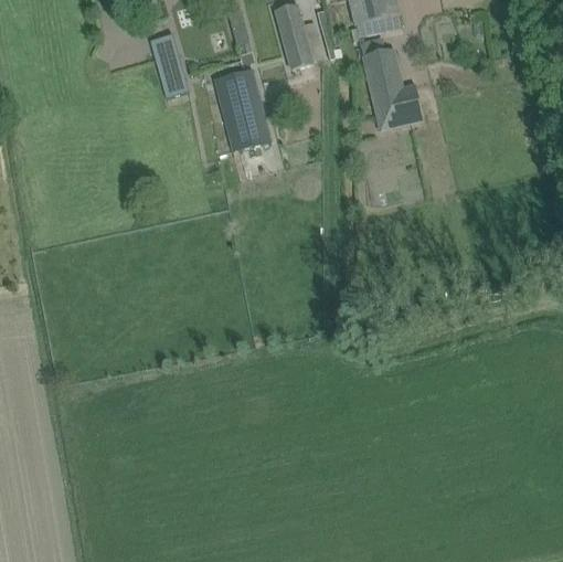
[(348,0),(354,24),(396,14),(393,0),(348,0)]
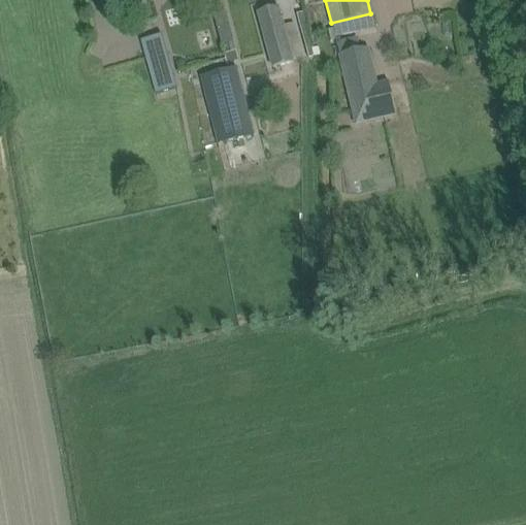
[(291,60),(290,58),(275,4),(256,9),(271,65),(291,60)]
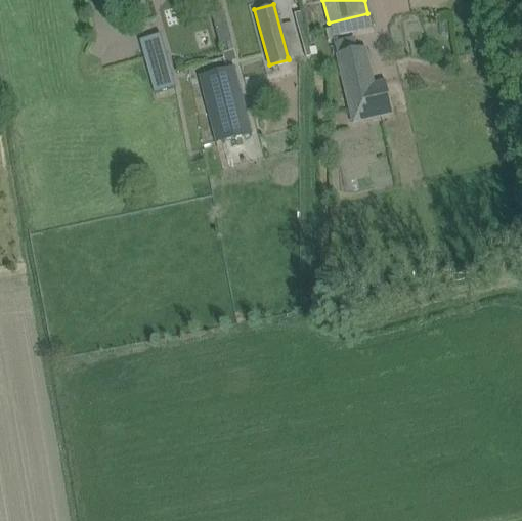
[(160,32),(138,37),(154,91),(174,85),(160,32)]
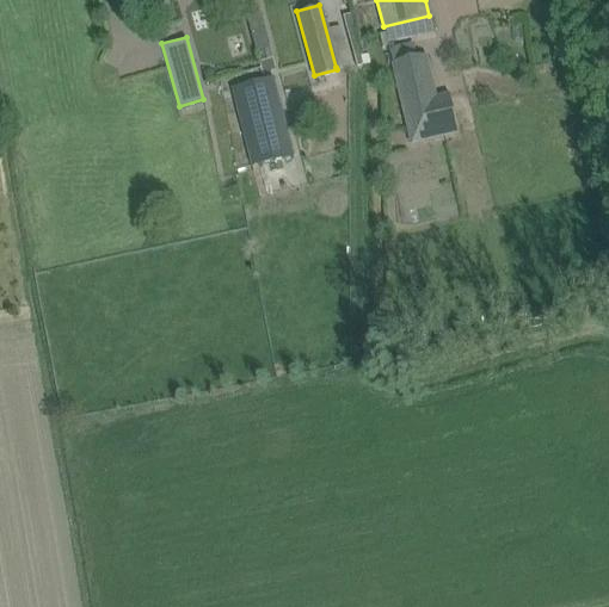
[(424,54),(416,55),(392,61),(410,140),(456,129),(453,112),(438,116),(424,54)]
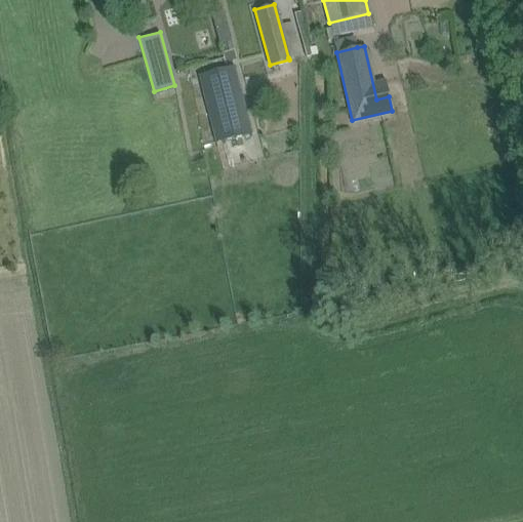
[(249,131),(233,65),(198,74),(214,141),(249,131)]
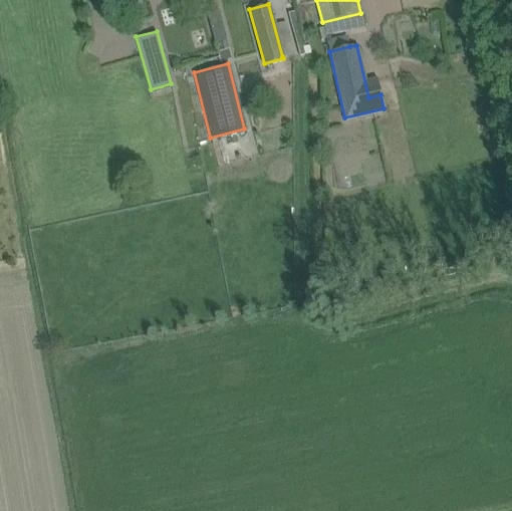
All buildings are outlined.
